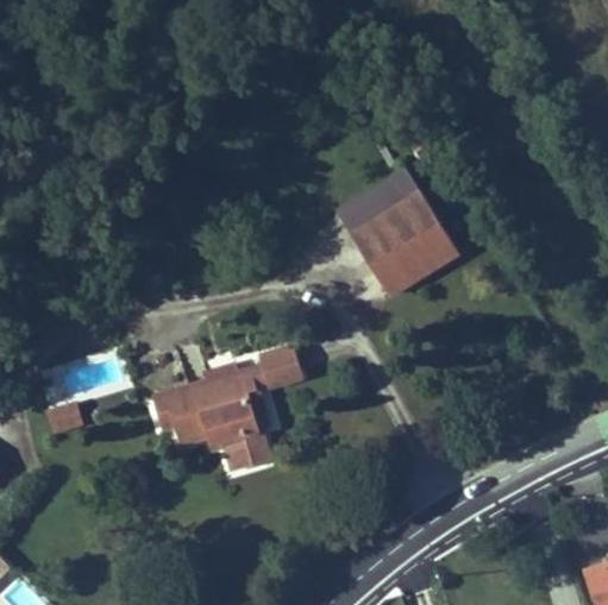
[(459,254),(421,193),(351,237),(389,297),(459,254)]
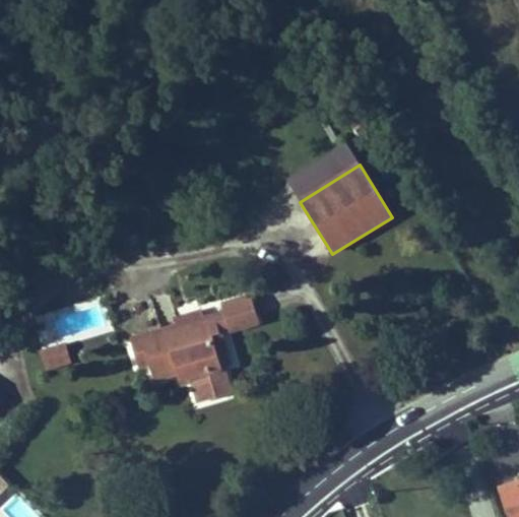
[(229,366),(217,329),(228,326),(229,331),(258,323),(251,298),(221,307),(223,314),(201,321),(178,327),(130,341),(138,367),(148,364),(153,381),(177,374),(179,381),(196,376),(203,400),(204,402),(230,395),(221,369),(229,366)]
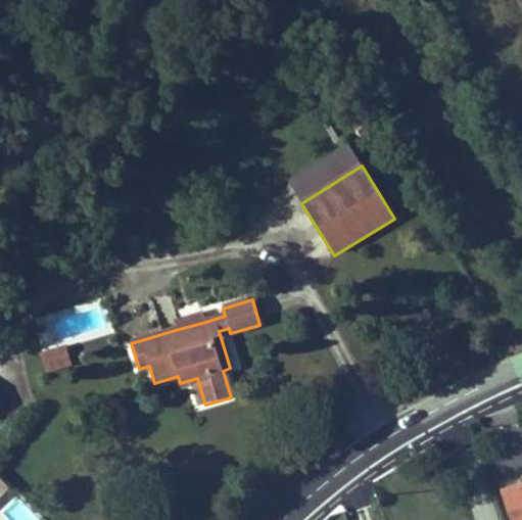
[(202,323),(200,316),(177,323),(179,329),(202,323)]
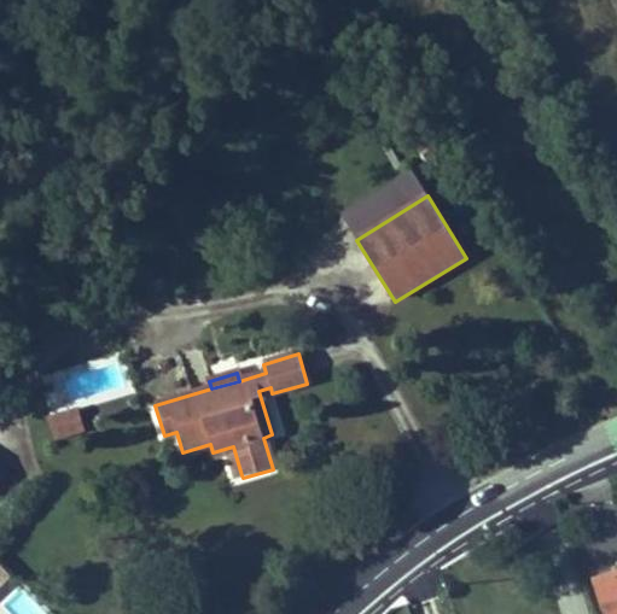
[(82,431),(76,411),(51,420),(56,438),(82,431)]
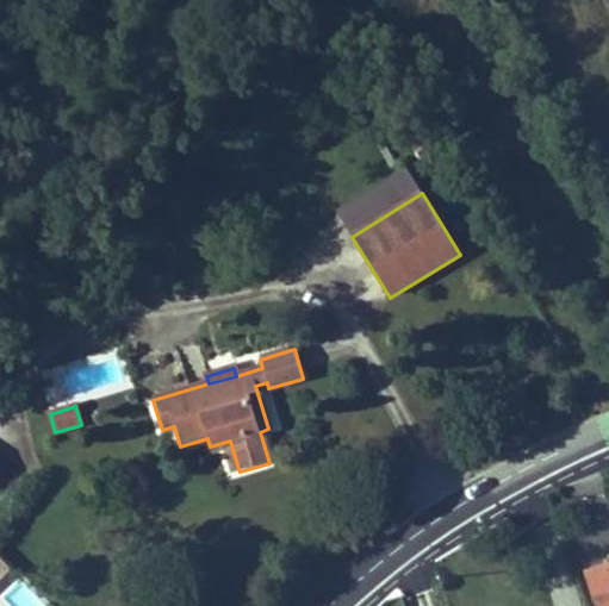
[(238,469),(230,441),(212,445),(215,451),(225,449),(232,472),(238,469)]
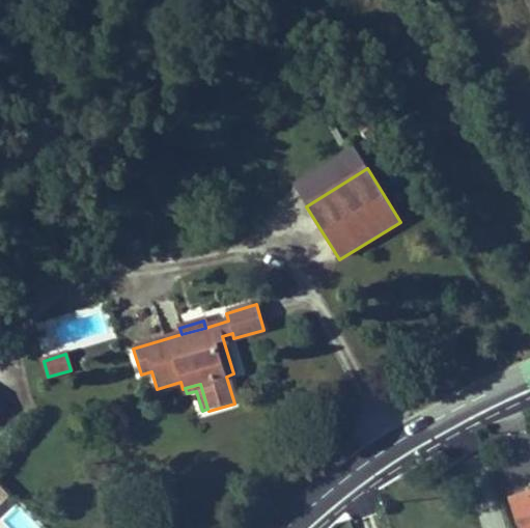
[(529,527),(529,492),(511,499),(521,527),(529,527)]
